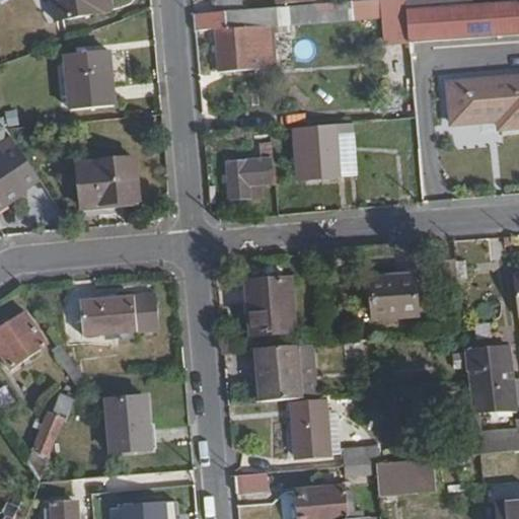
[(109,10),(106,0),(49,0),(53,19),(109,10)]
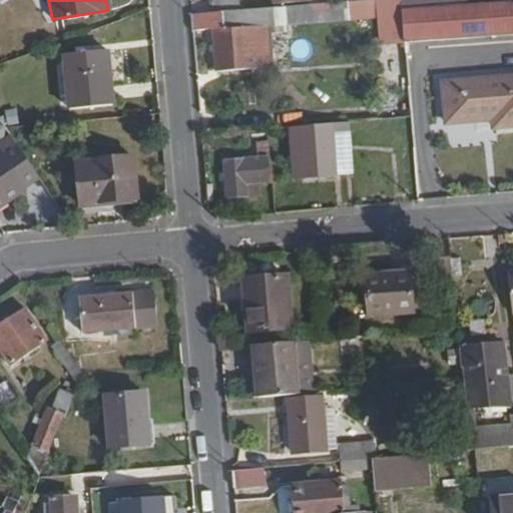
[(253,32),(274,30),(273,26),(380,16),(378,0),(329,0),(237,8),(210,10),(190,12),(191,27),(213,25),(217,70),(248,68),(247,54),(254,53),(253,32)]
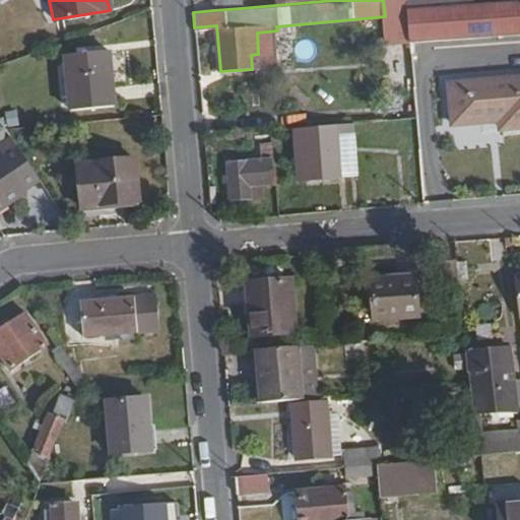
[(241,8),(240,0),(212,0),(213,10),(241,8)]
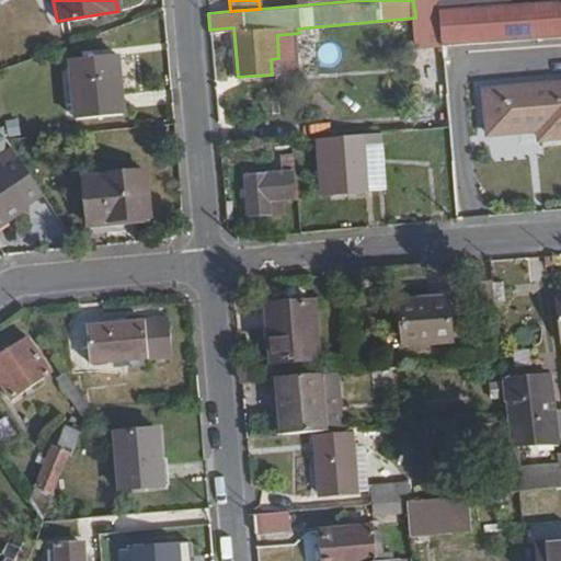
[(560,34),(560,0),(546,0),(518,2),(521,38),(560,34)]
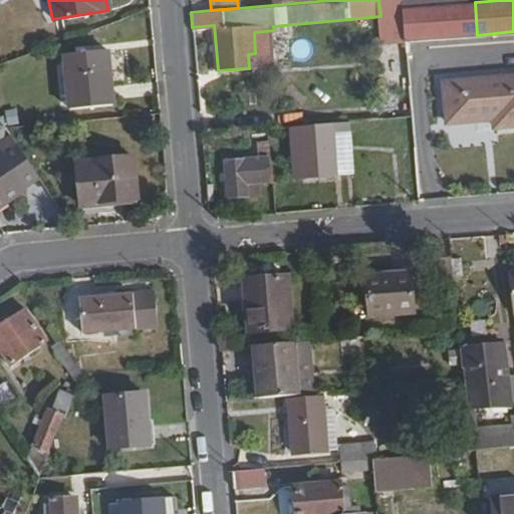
[(477,35),(475,2),(403,8),(406,41),(477,35)]
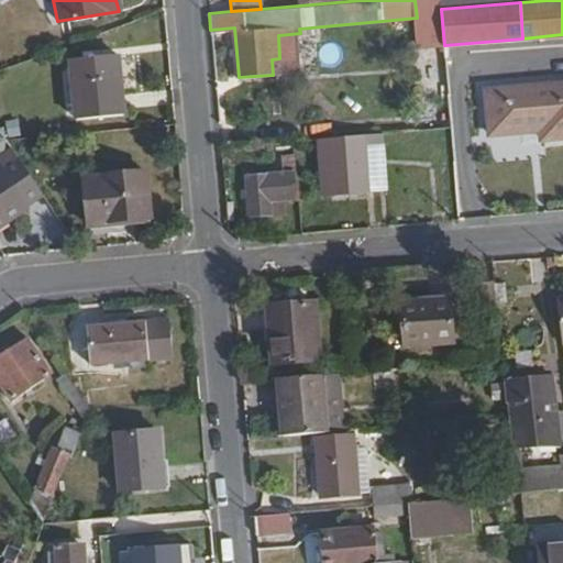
[(125,117),(120,56),(72,61),(76,121),(125,117)]
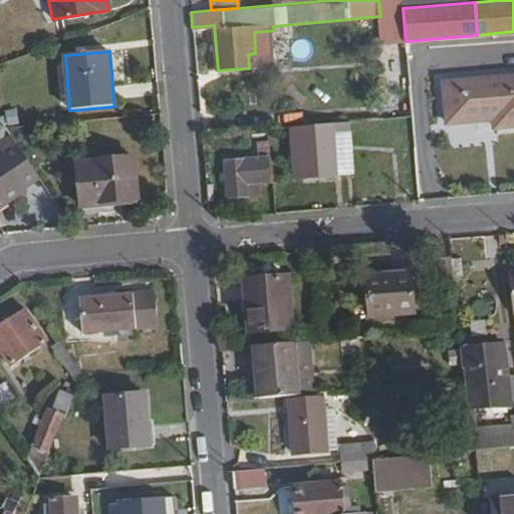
[(513,126),(513,74),(481,77),(485,118),(496,117),(497,129),(513,126)]
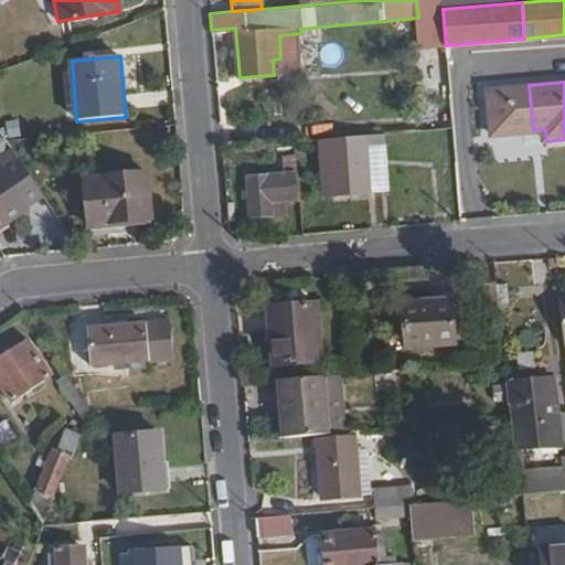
[(533,130),(529,85),(488,88),(491,134),(533,130)]
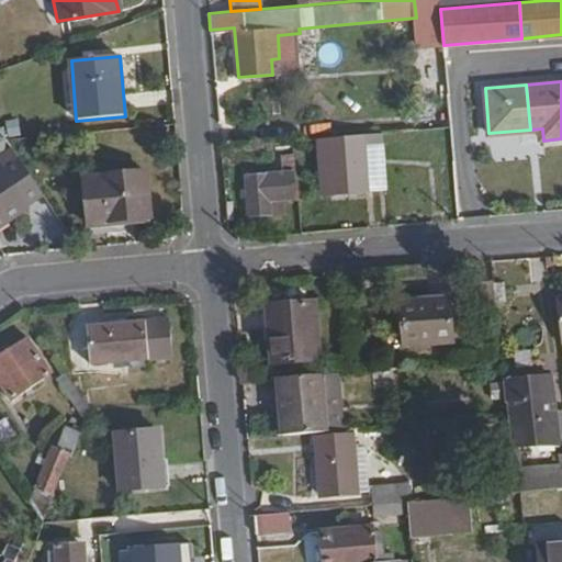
[(0,225),(26,208),(13,186),(30,176),(2,134),(0,136),(0,225)]
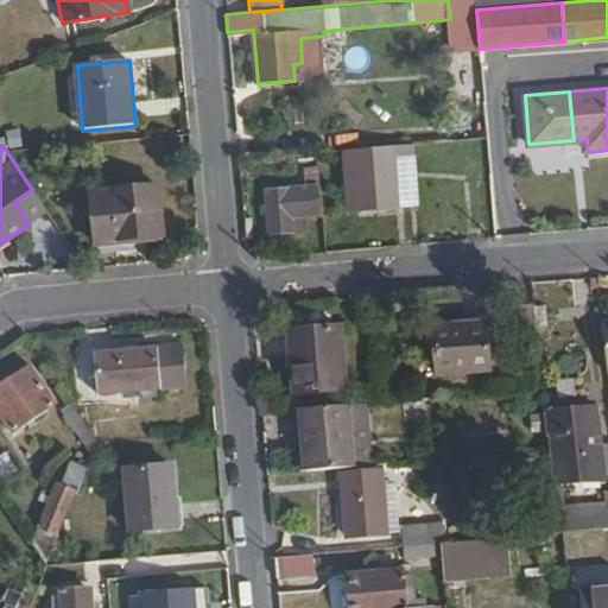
[(401,204),(397,156),(418,154),(418,145),(346,151),(349,177),(356,177),(359,208),(401,204)]
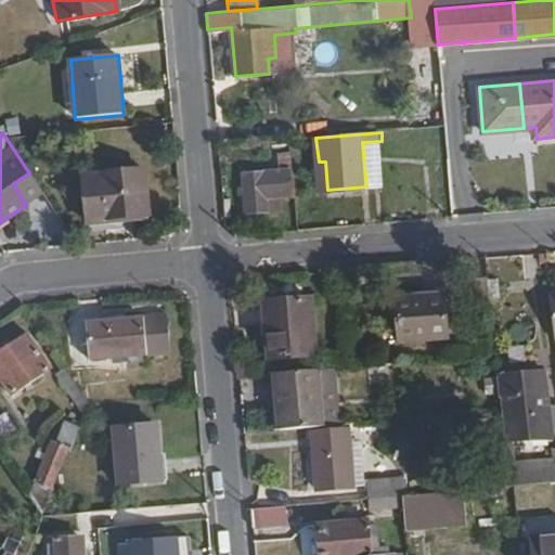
[(273,191),(295,189),(293,169),(240,175),(243,213),(275,209),(273,191)]
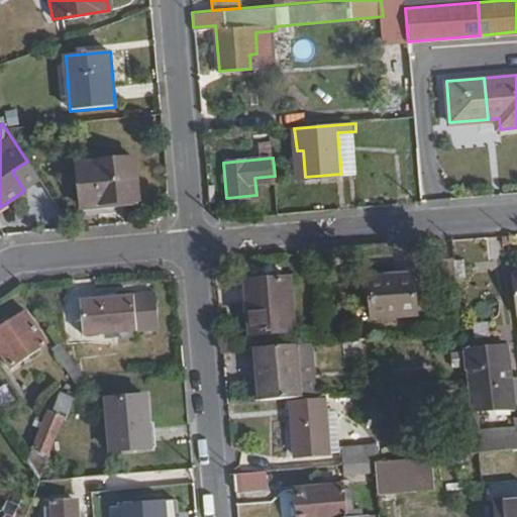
[(140,203),(136,160),(81,165),(84,209),(140,203)]
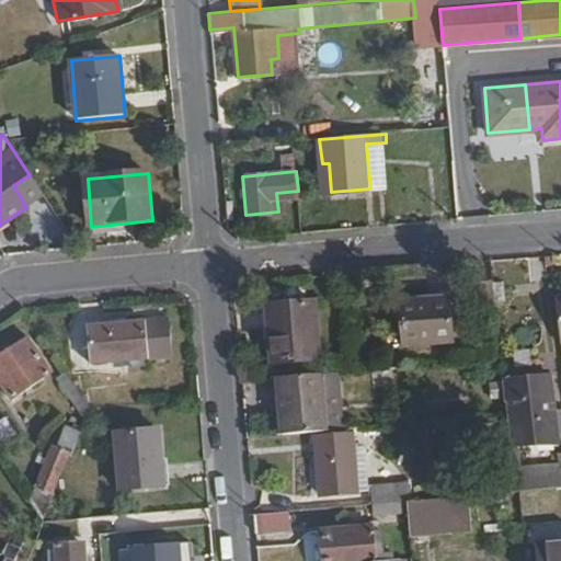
[(495,305),(493,283),(478,284),(480,305),(495,305)]
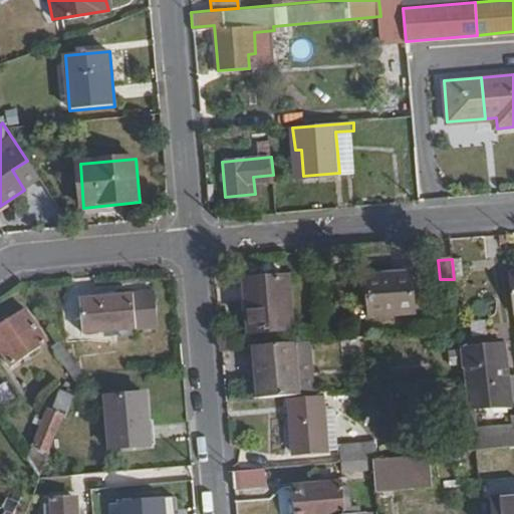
[(417,311),(414,270),(369,275),(372,315),(417,311)]
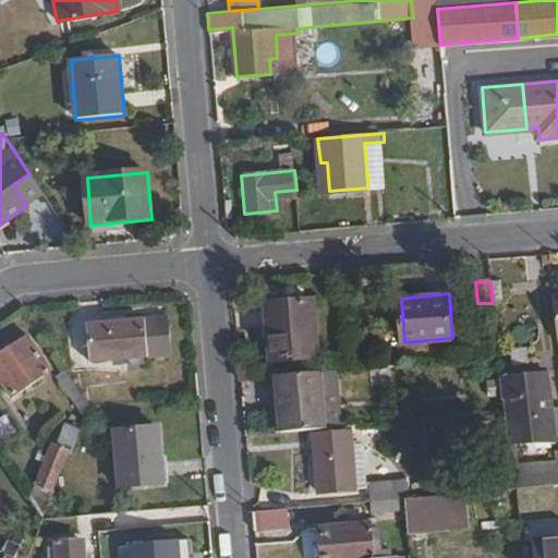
[(314,352),(311,296),(264,302),(268,355),(314,352)]
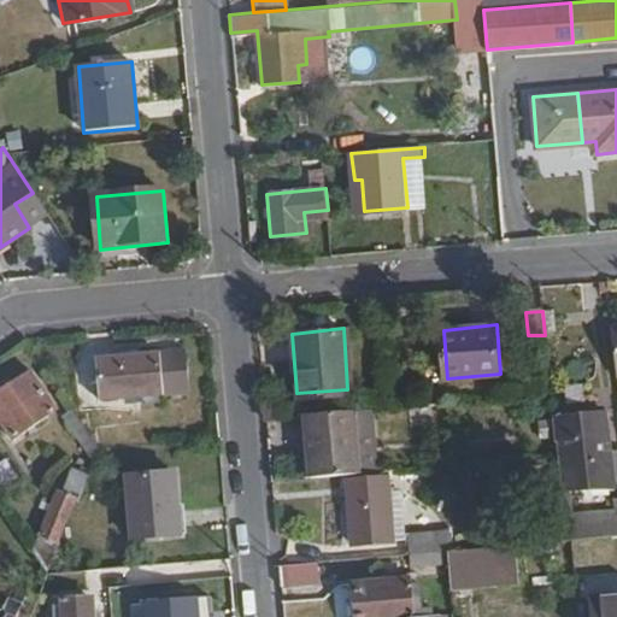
[(191,393),(187,353),(95,360),(99,400),(191,393)]
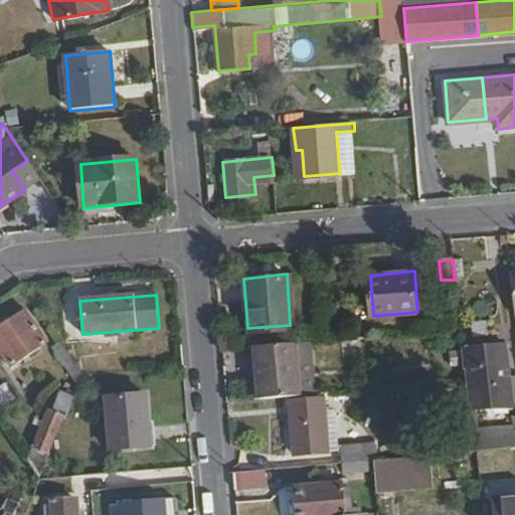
[(45,344),(25,312),(0,328),(0,351),(11,367),(45,344)]
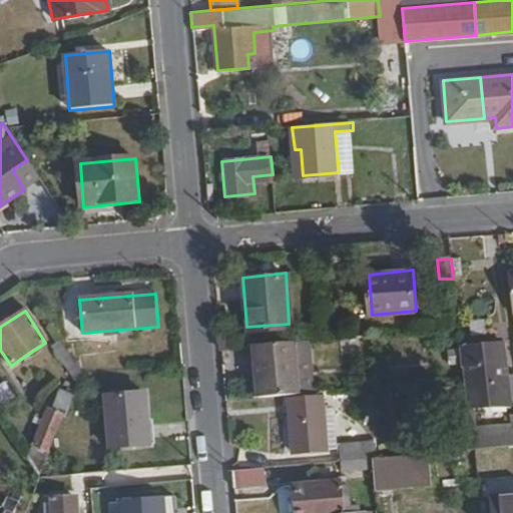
[(299,393),(296,340),(257,343),(262,396),(299,393)]
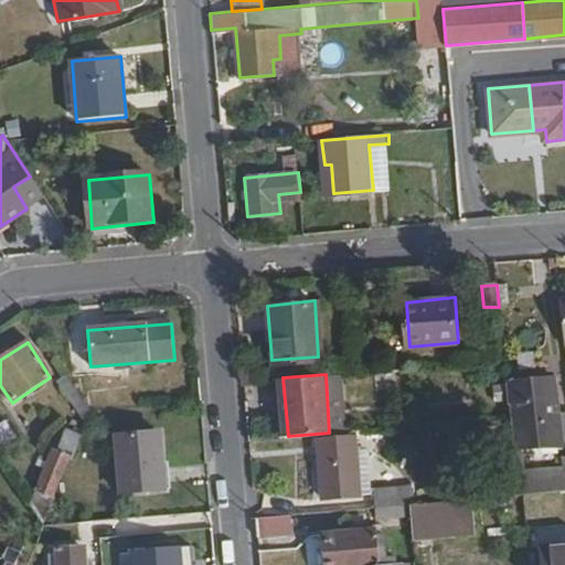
[(86,413),(63,377),(56,383),(83,420),(86,413)]
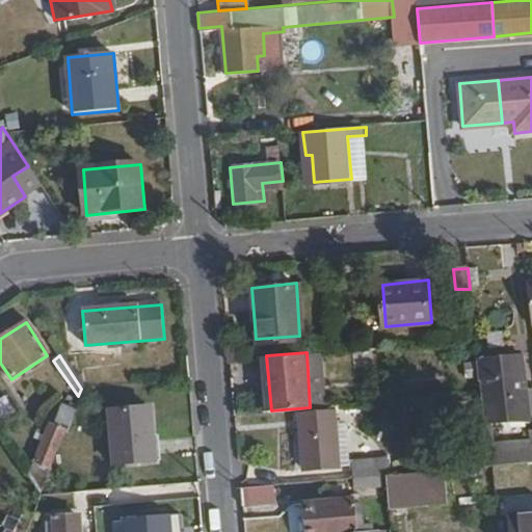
[(526,421),(521,366),(510,367),(509,357),(476,361),(483,424),(526,421)]
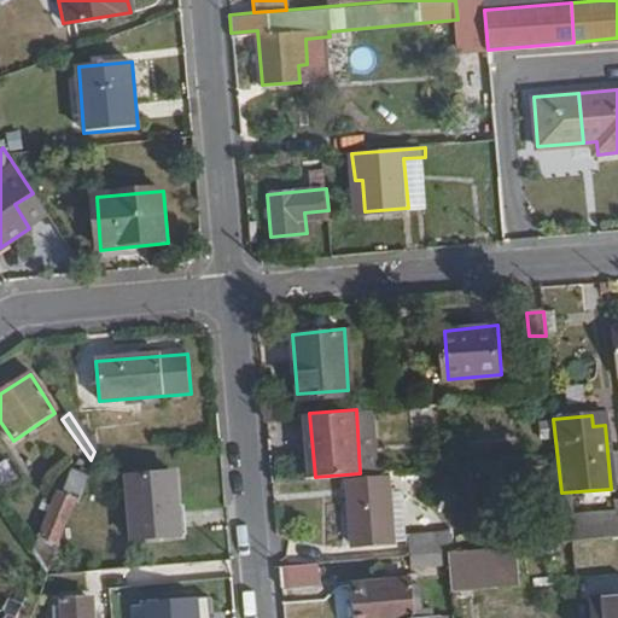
[(44,577),(83,478),(70,472),(58,497),(52,496),(28,553),(44,577)]
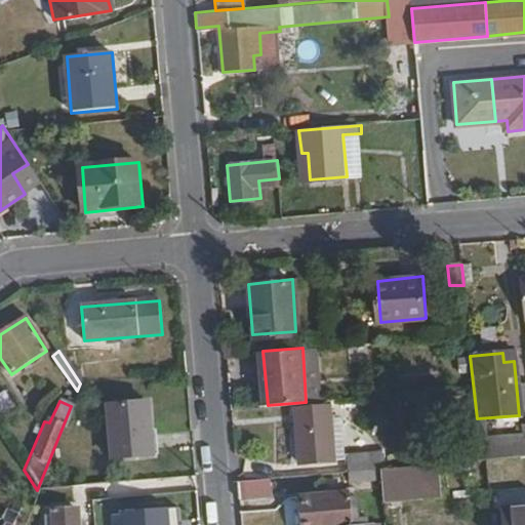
[(154,457),(151,418),(144,402),(105,406),(110,461),(154,457)]
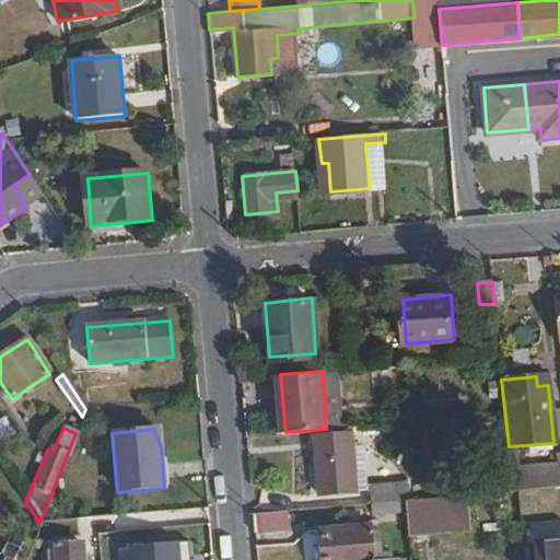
[(359,492),(354,432),(315,435),(319,494),(359,492)]
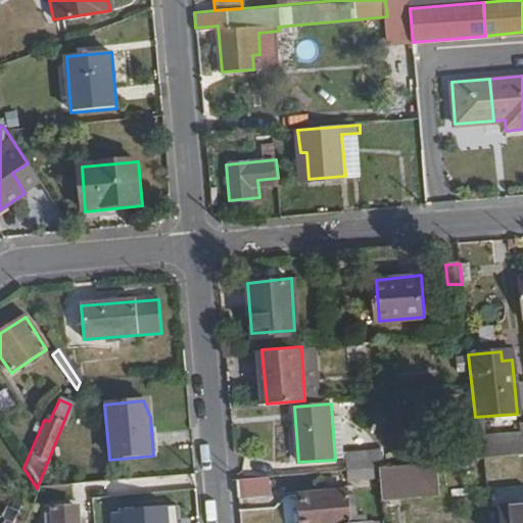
[(481,459),(519,457),(521,472),(522,471),(522,422),(517,423),(517,432),(479,435),(481,459)]
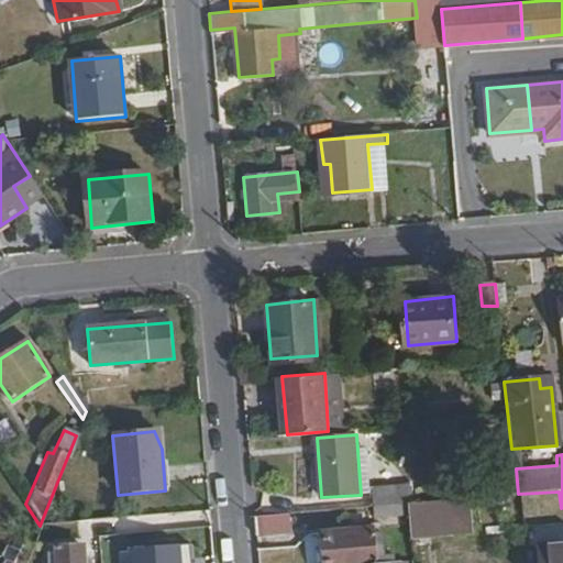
[(418,503),(416,484),(375,488),(376,506),(411,503),(418,503)]
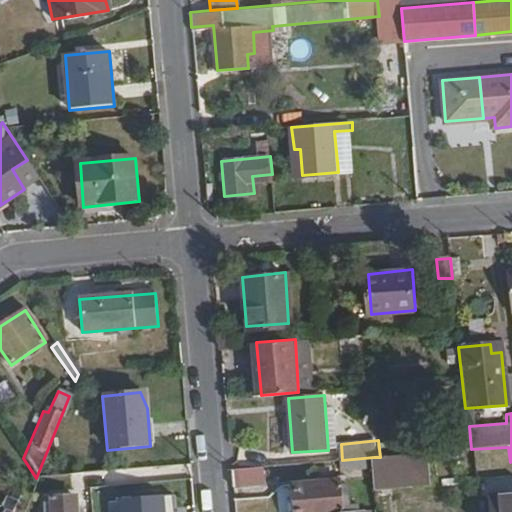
[(432,484),(429,453),(380,457),(374,457),(375,469),(377,489),(432,484)]
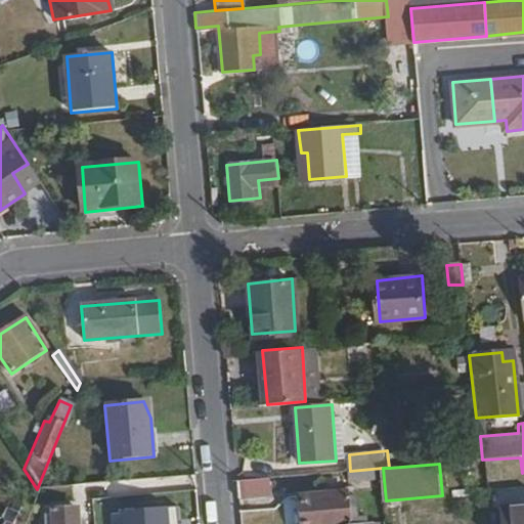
[(384,480),(383,468),(350,471),(351,482),(384,480)]
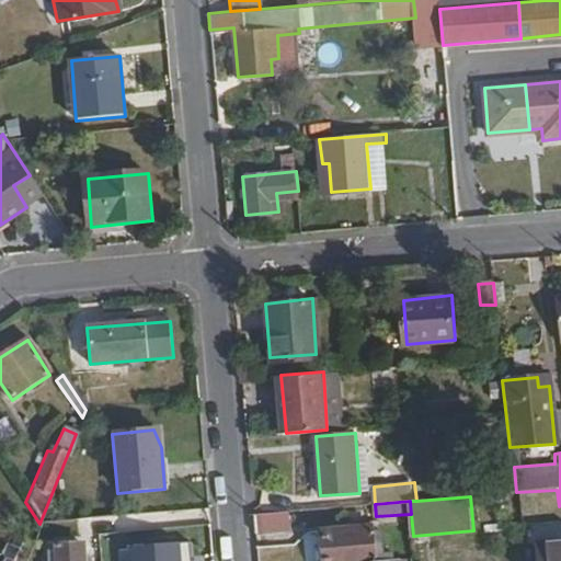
[(293,533),(290,512),(255,515),(256,535),(293,533)]
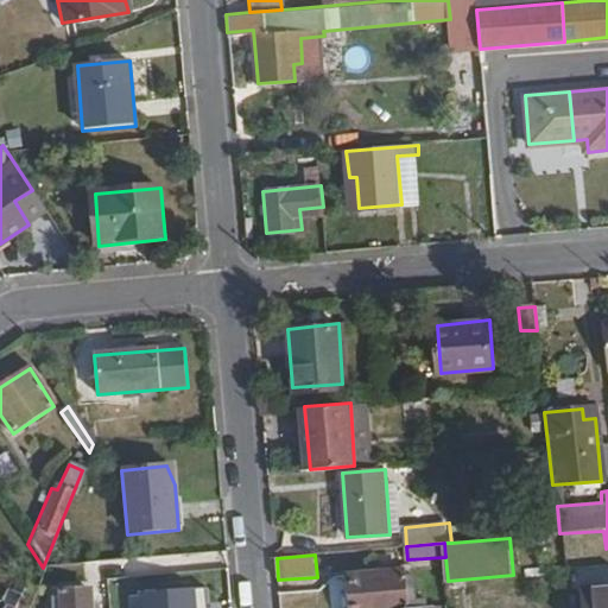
[(156,578),(153,558),(100,563),(102,584),(156,578)]
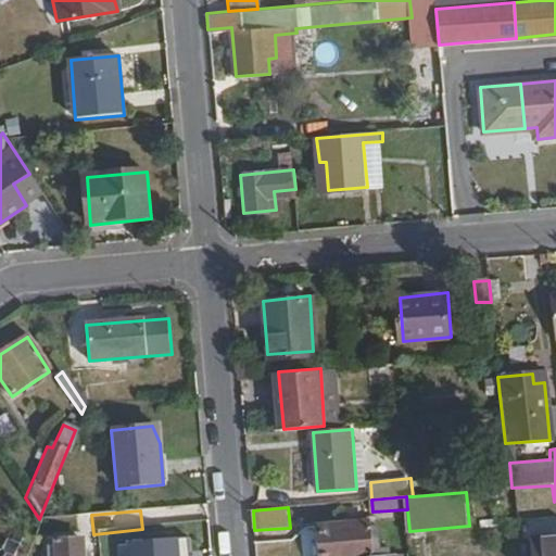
[(375,555),(373,522),(320,526),(321,555),(375,555)]
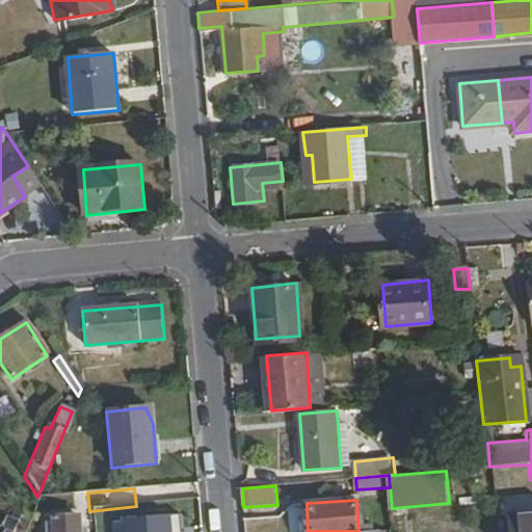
[(531,531),(531,513),(512,515),(513,531),(531,531)]
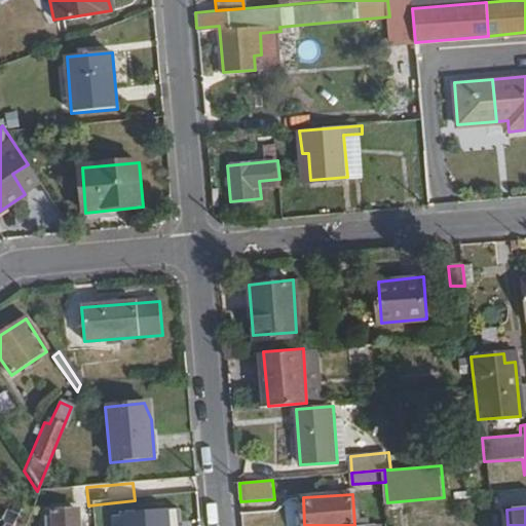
[(74,525),(74,511),(50,513),(50,525),(74,525)]
